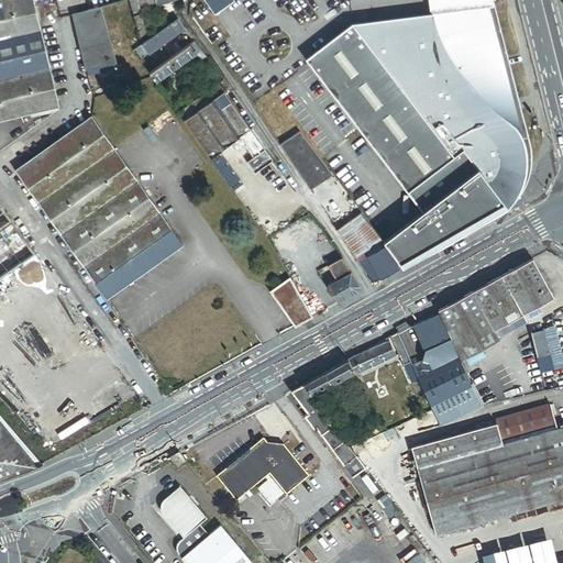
[(0,0),(0,40),(43,30),(36,1),(35,0),(0,0)]
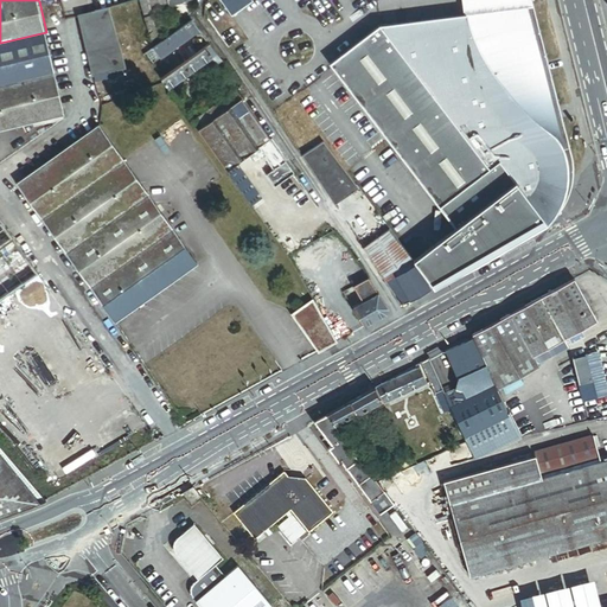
[(134,0),(114,6),(115,12),(139,5),(138,0),(134,0)]
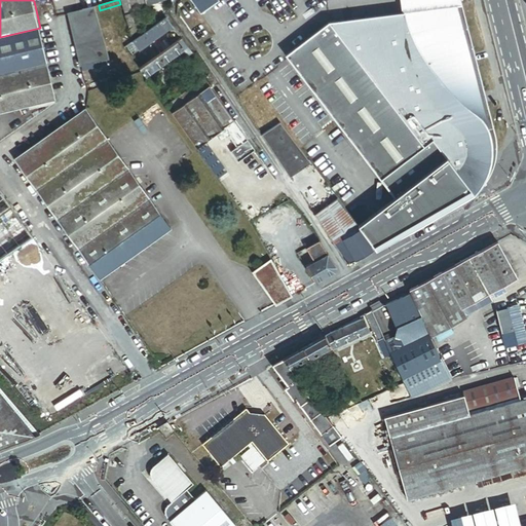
[(127,0),(123,1),(127,13),(134,12),(133,8),(130,8),(127,0)]
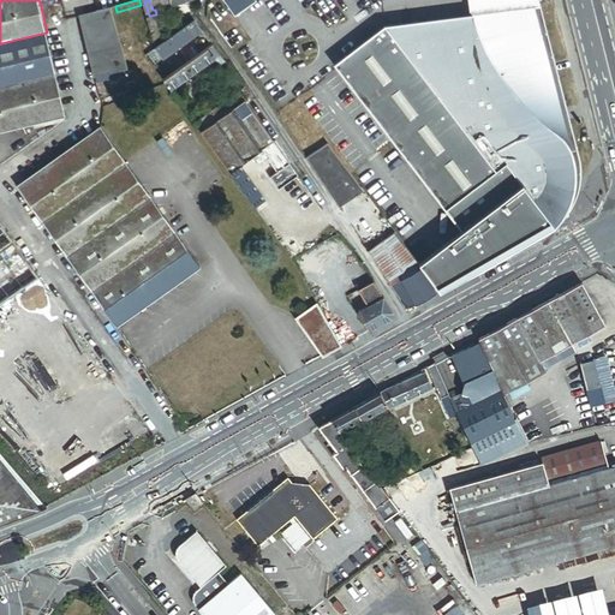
[(166,0),(149,0),(153,10),(155,10),(162,7),(168,6),(166,0)]
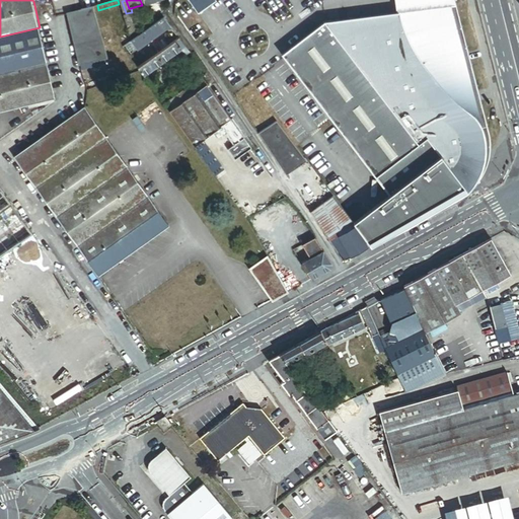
[(147,8),(146,4),(144,0),(140,0),(142,5),(137,6),(138,11),(147,8)]
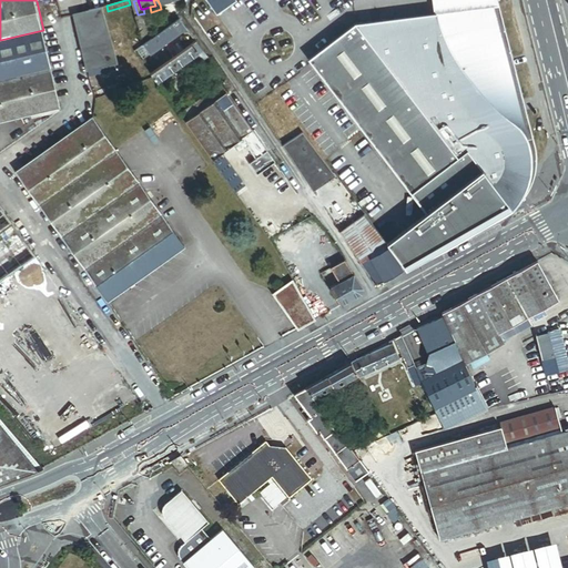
[(233,0),(209,0),(219,13),(235,1),(233,0)]
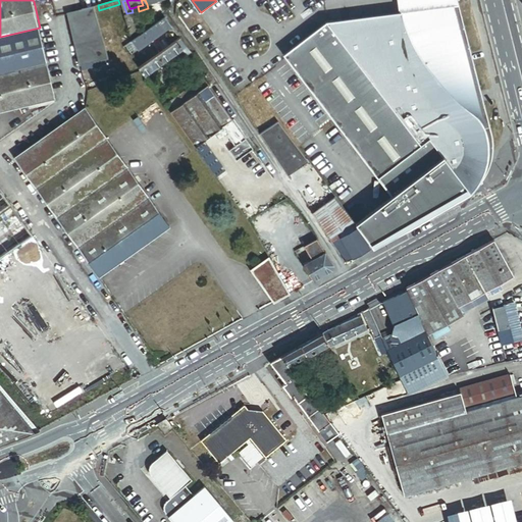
[(399,0),(402,15),(460,8),(457,0),(399,0)]
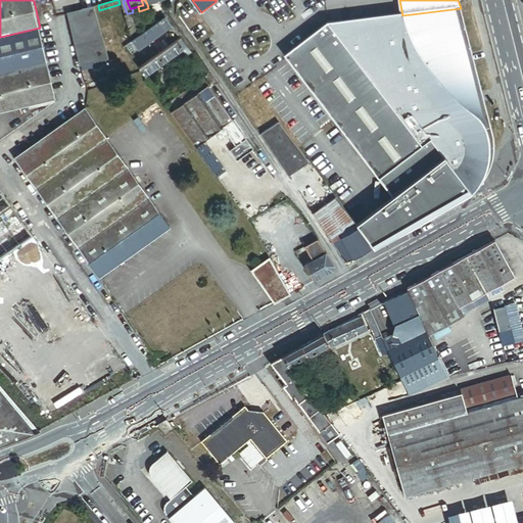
[(120,4),(99,10),(102,21),(123,15),(120,4)]
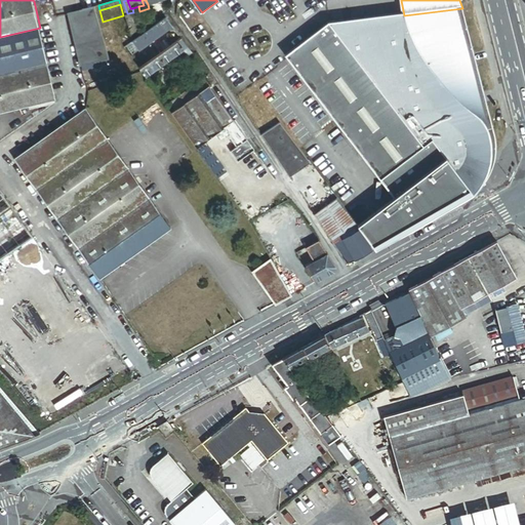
[(110,56),(96,5),(70,12),(83,64),(110,56)]
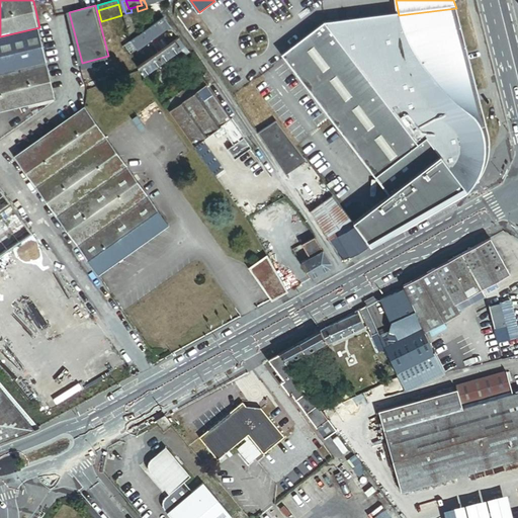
[(322,23),(282,53),(389,194),(353,222),(355,225),(368,241),(464,187),(477,173),(485,163),(488,149),(487,134),(456,8),(399,15),(322,23)]
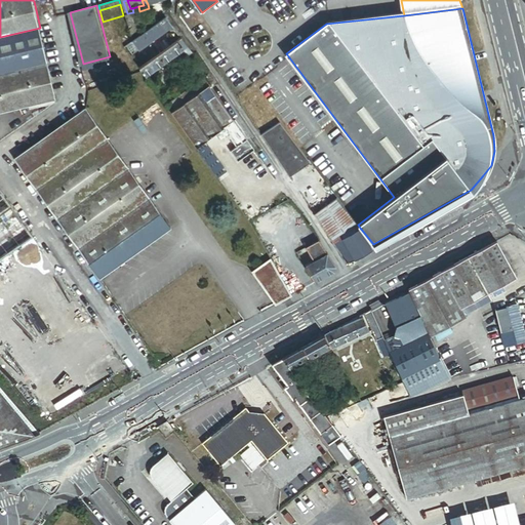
[(133,12),(127,13),(129,23),(135,21),(133,12)]
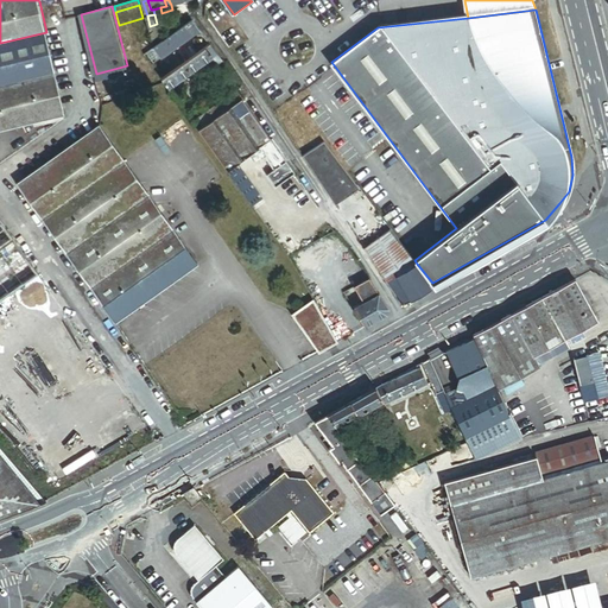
[(194,19),(156,46),(163,56),(164,57),(202,30),(194,19)]
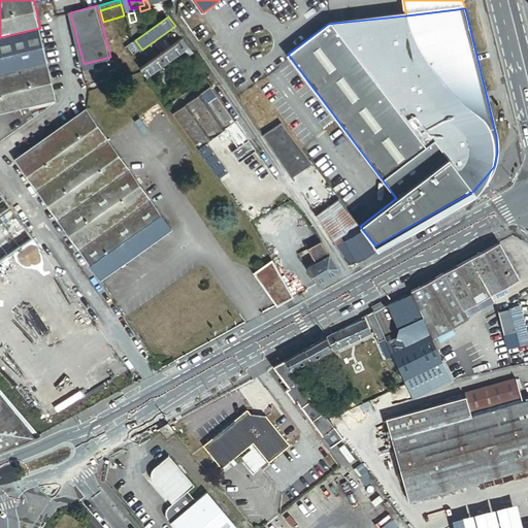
[(134,35),(149,24),(145,20),(137,25),(136,21),(130,23),(132,28),(134,35)]
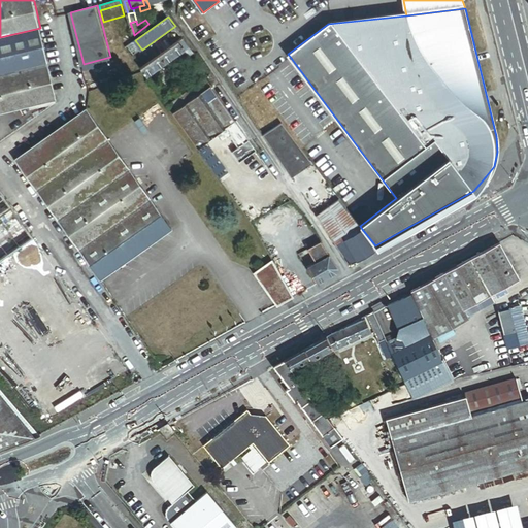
[(0,37),(0,73),(48,63),(40,28),(0,37)]
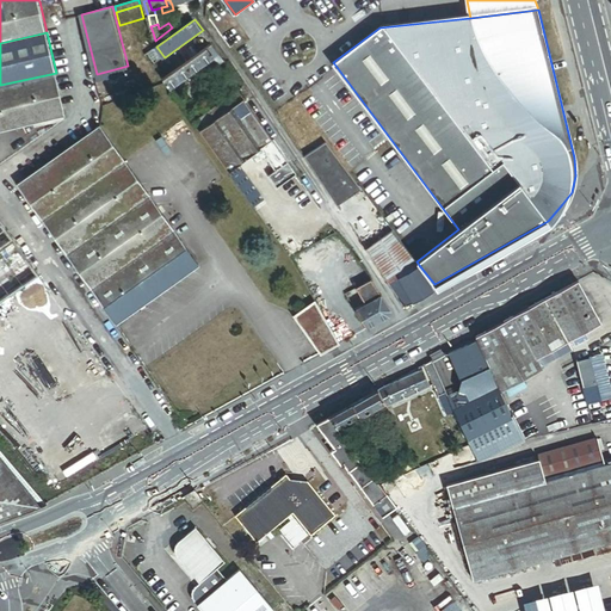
[(141,45),(136,48),(139,51),(155,41),(153,32),(139,42),(141,45)]
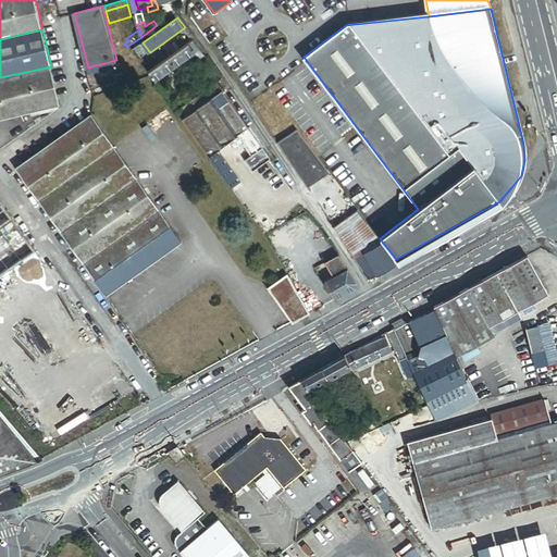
[(194,39),(189,42),(197,52),(201,49),(194,39)]
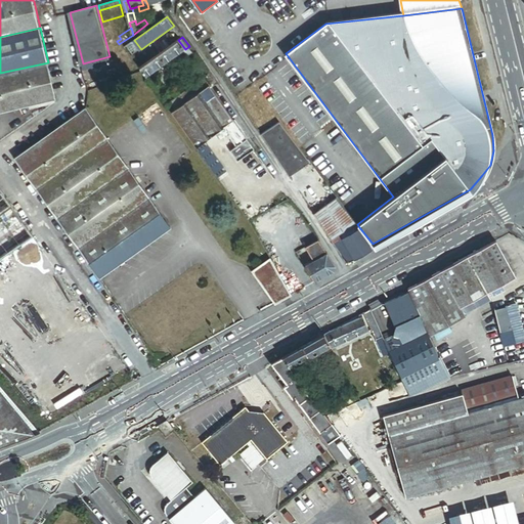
[(110,44),(112,50),(118,45),(119,44),(117,41),(116,39),(110,44)]
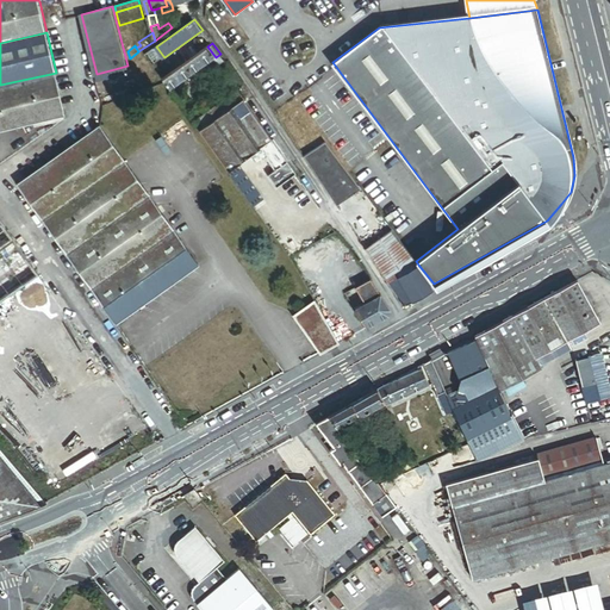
[(200,53),(194,45),(182,54),(188,61),(200,53)]
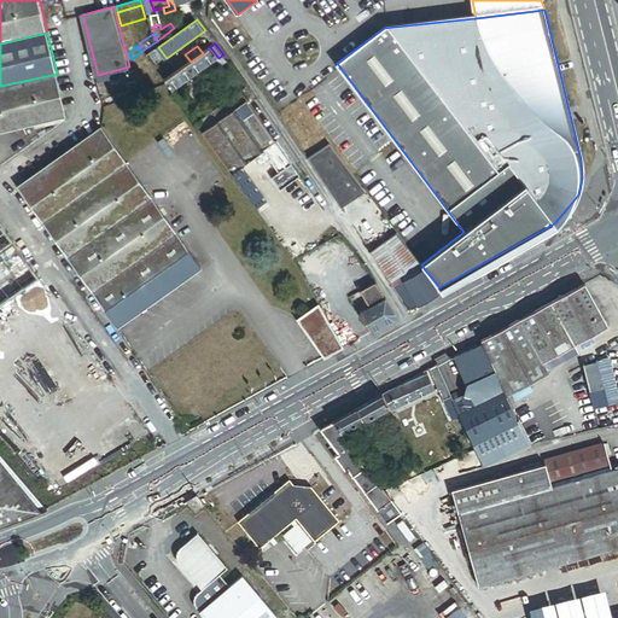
[(165,57),(158,47),(150,53),(156,63),(165,57)]
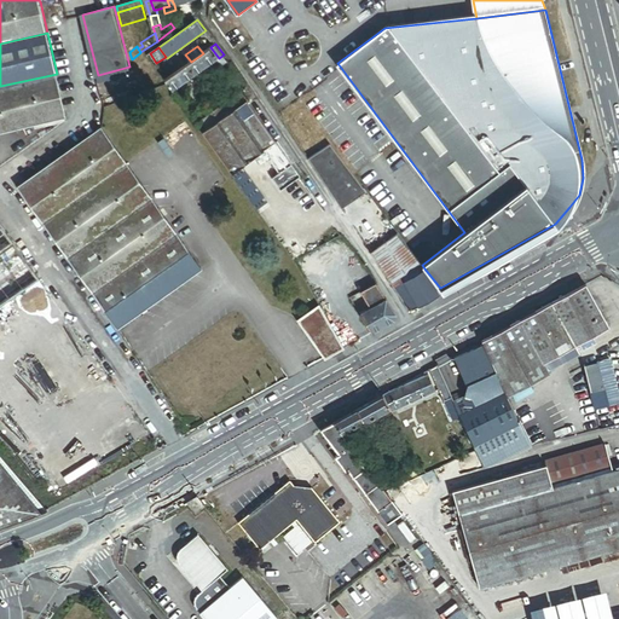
[(219,58),(210,47),(203,53),(191,62),(189,63),(196,74),(218,58),(219,58)]
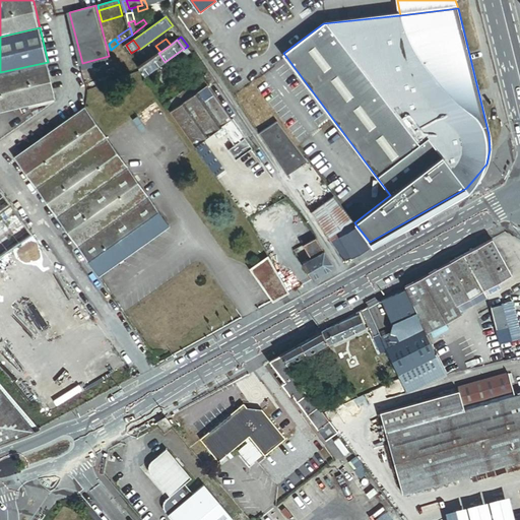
[(120,49),(117,45),(111,50),(109,51),(113,55),(120,49)]
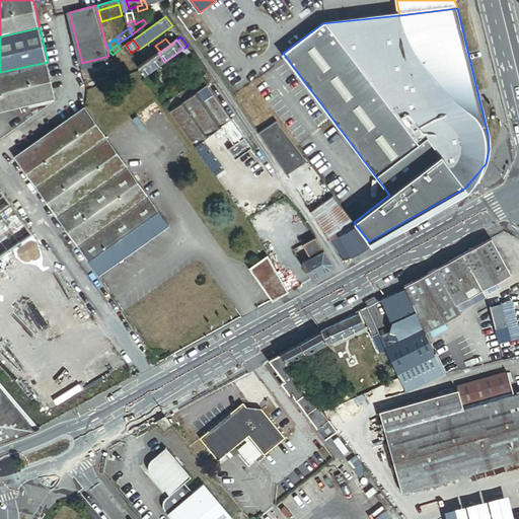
[(187,55),(192,52),(188,46),(183,49),(182,49),(187,55)]
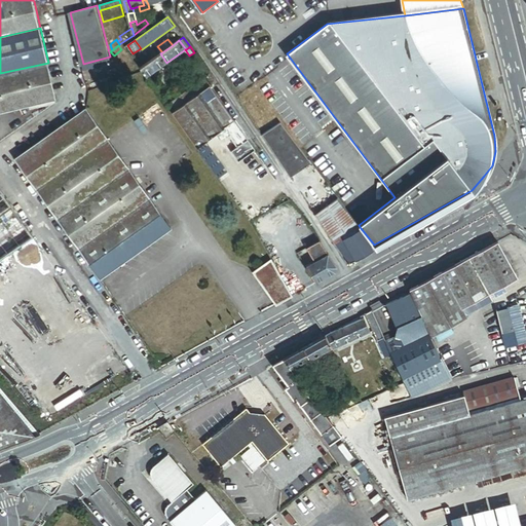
[(166,63),(160,53),(142,68),(148,77),(166,63)]
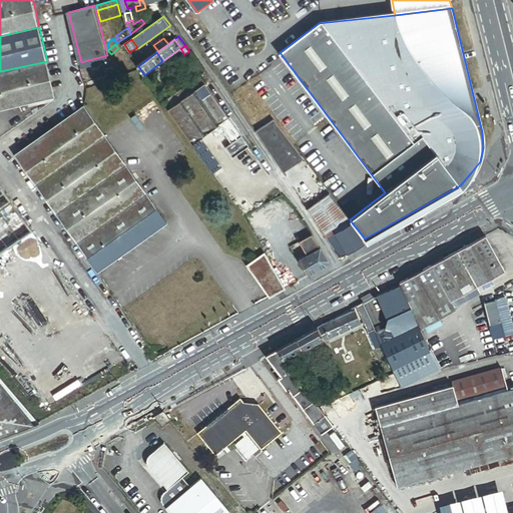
[(47,61),(0,71),(0,109),(27,103),(52,97),(56,96),(47,61)]
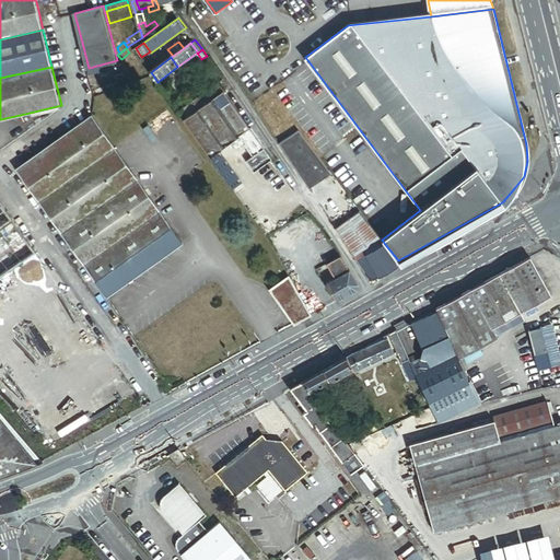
[(230,88),(224,80),(212,89),(218,95),(224,90),(230,88)]
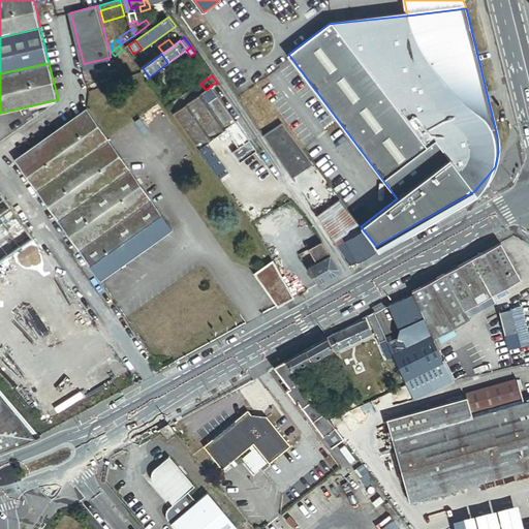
[(173,113),(206,90),(200,84),(170,104),(168,106),(173,113)]
